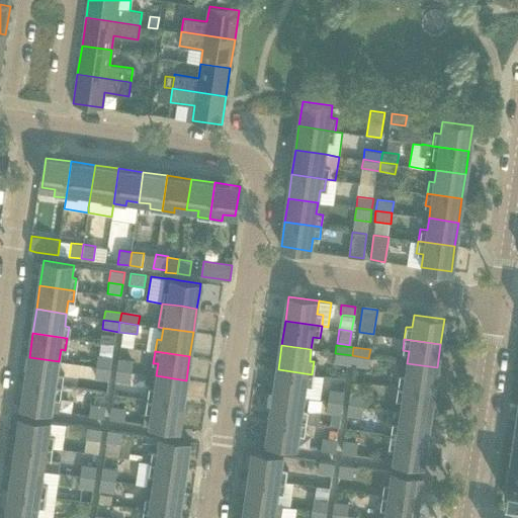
[(333,363),(350,365),(352,355),(335,353),(333,363)]
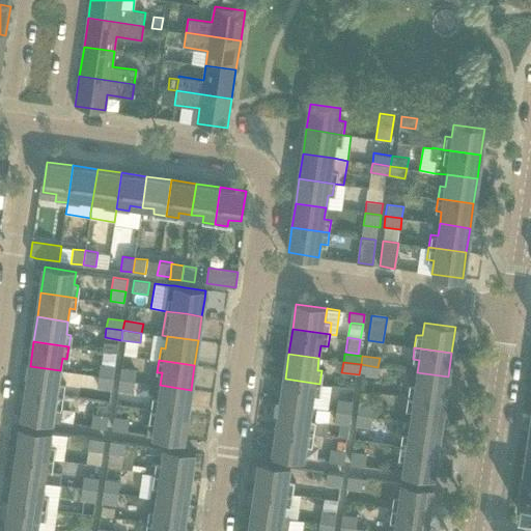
[(361,364),(359,374),(376,376),(378,367),(361,364)]
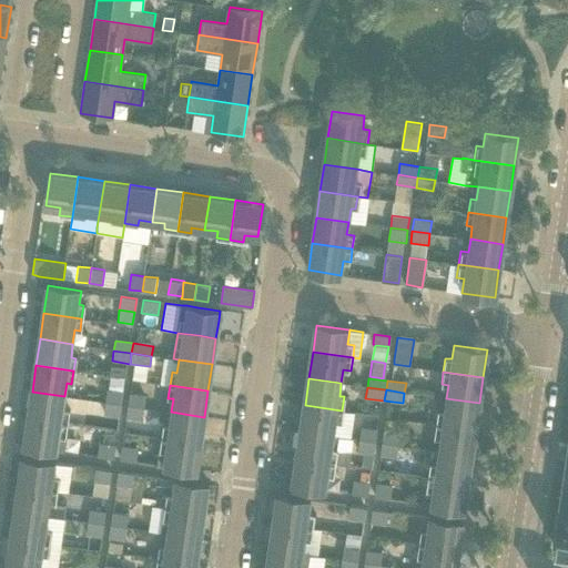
[(108,391),(105,403),(122,405),(123,393),(108,391)]
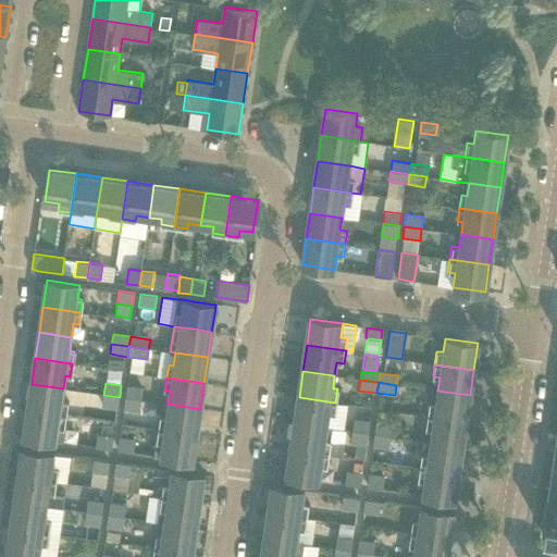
[(32,384),(27,410),(64,416),(66,403),(61,401),(63,388),(32,384)]
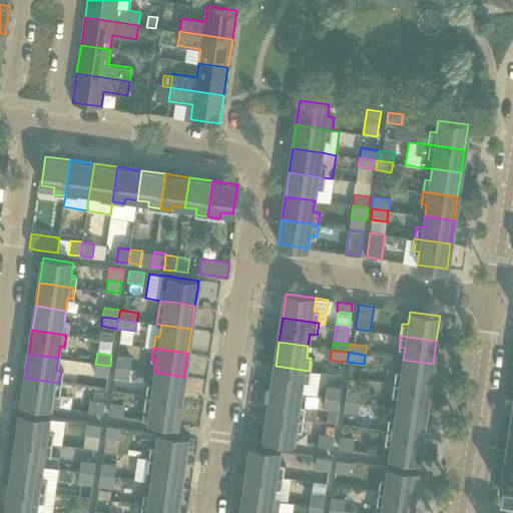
[(117,356),(115,367),(130,369),(131,358),(117,356)]
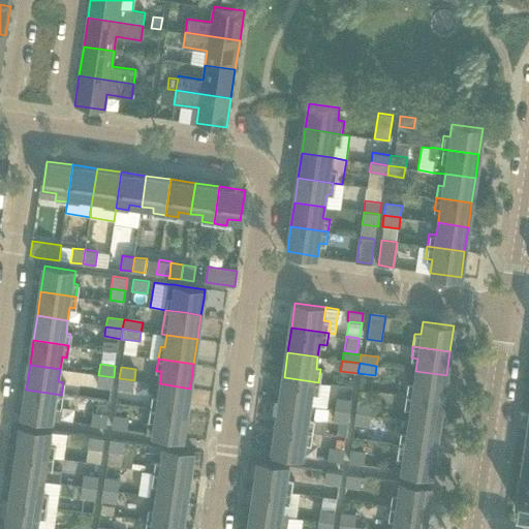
[(408,382),(407,395),(442,400),(446,375),(415,371),(413,383),(408,382)]
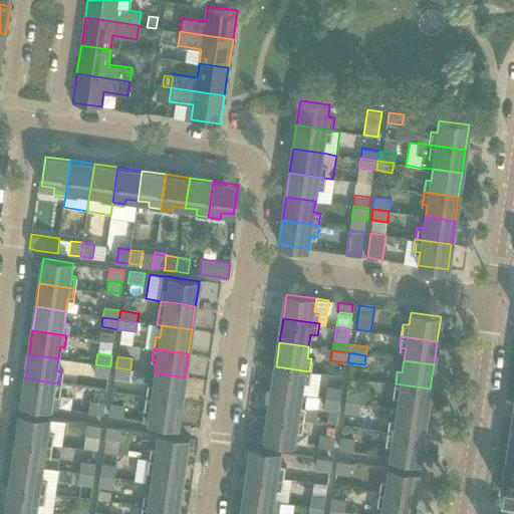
[(95,364),(93,375),(108,377),(110,366),(95,364)]
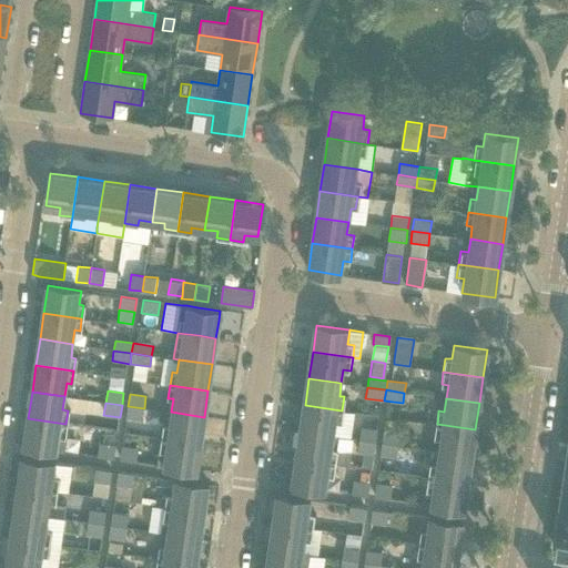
[(305,405),(301,430),(333,436),(335,423),(341,423),(342,411),(305,405)]
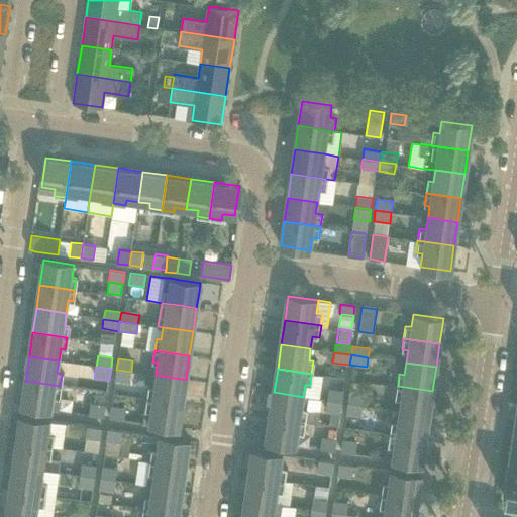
[(116,370),(115,381),(129,383),(131,372),(116,370)]
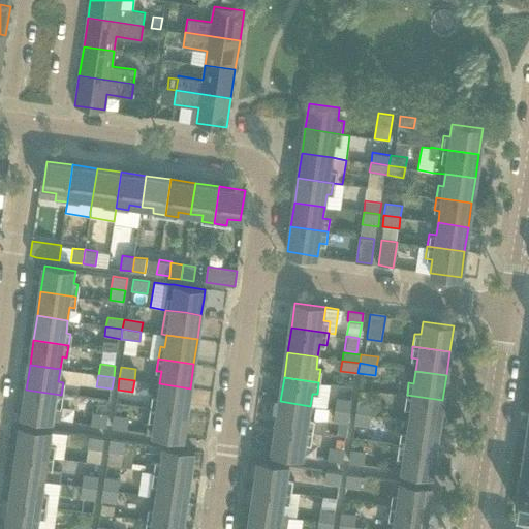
[(312,394),(310,406),(315,406),(327,408),(330,383),(318,382),(317,394),(312,394)]
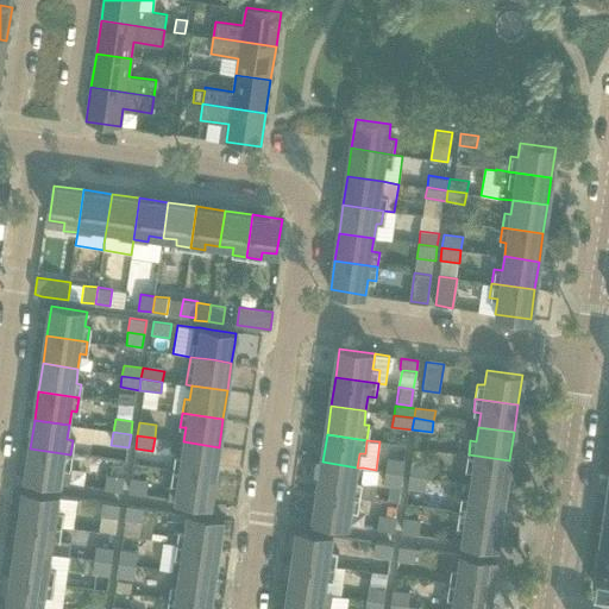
[(177,441),(174,469),(214,475),(219,447),(183,441),(177,441)]
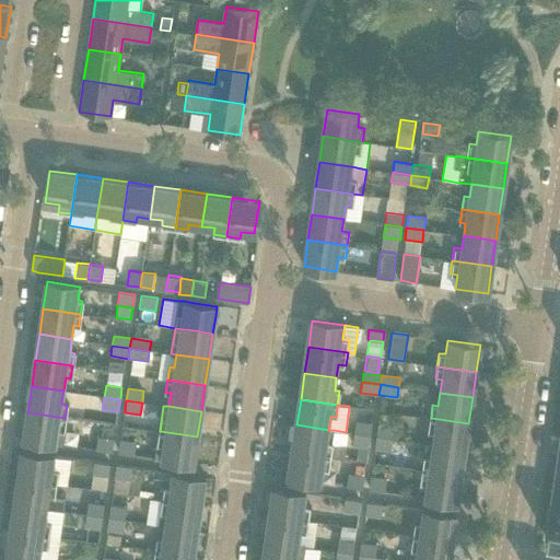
[(27,412),(24,439),(61,444),(65,418),(27,412)]
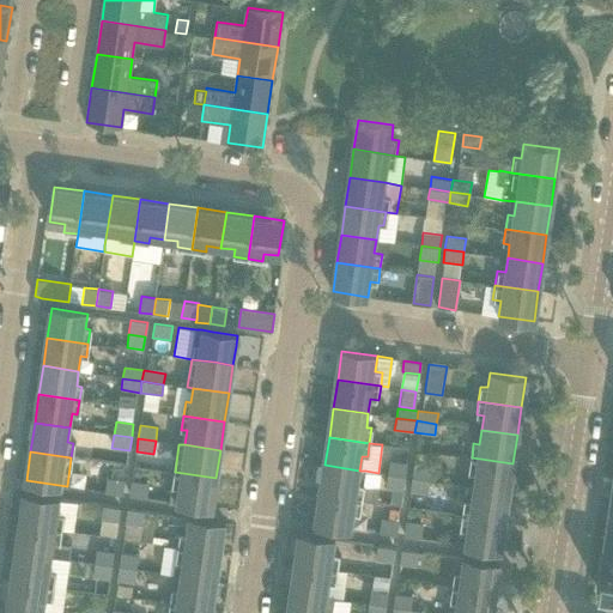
[(475,473),(473,487),(509,492),(513,463),(472,457),(469,472),(475,473)]
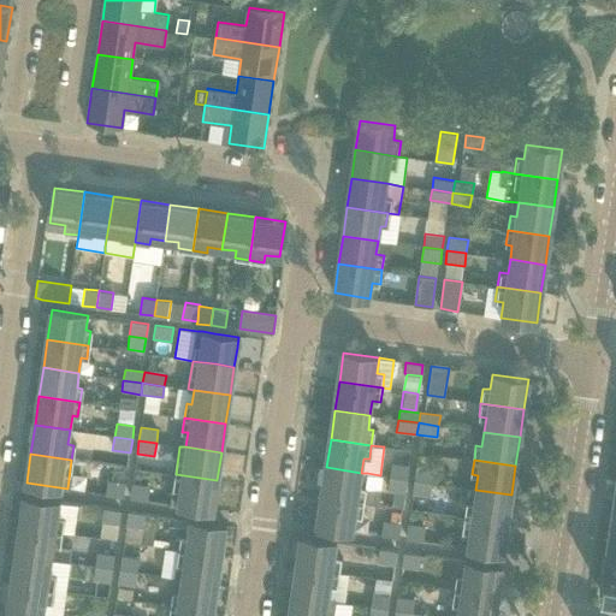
[(391,463),(390,478),(407,480),(409,467),(391,463)]
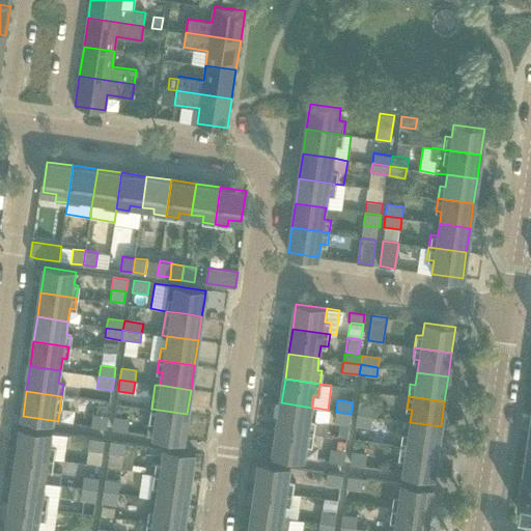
[(281,402),(278,427),(313,432),(327,435),(328,423),(314,421),(314,420),(310,420),(311,408),(281,402)]
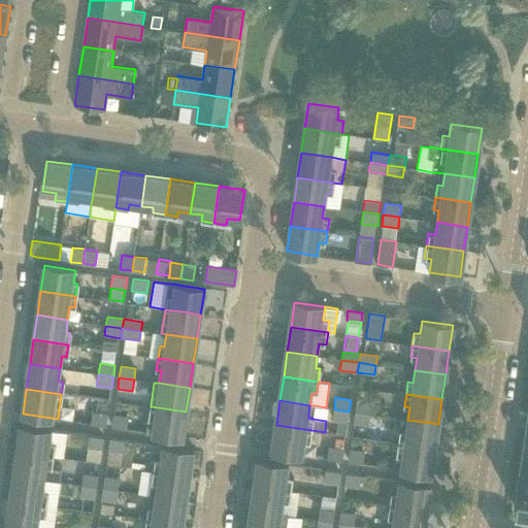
[(357,400),(355,411),(370,414),(371,403),(357,400)]
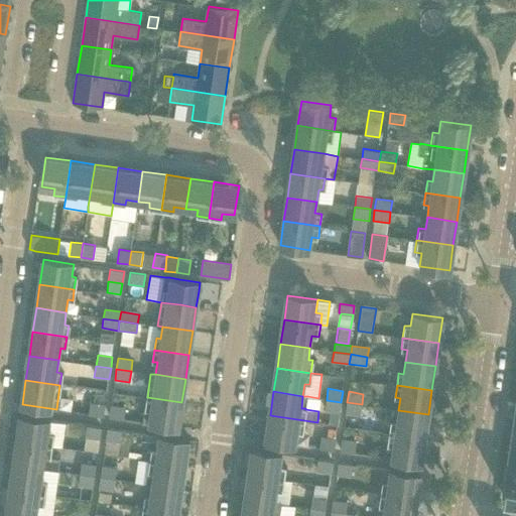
[(305,408),(305,409),(318,411),(320,398),(318,398),(307,396),(305,408)]
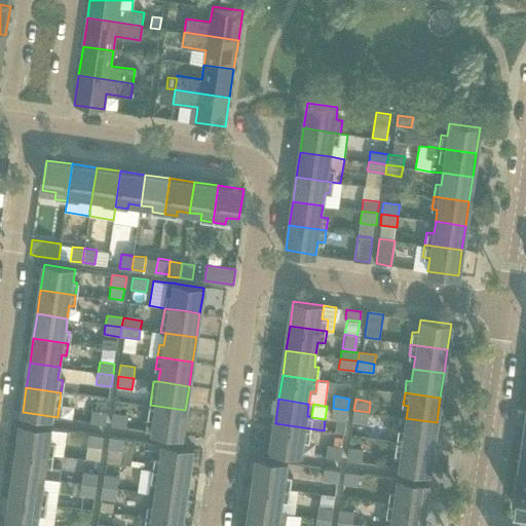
[(147,429),(146,430),(151,430),(161,433),(182,436),(185,410),(150,405),(148,416),(147,429)]
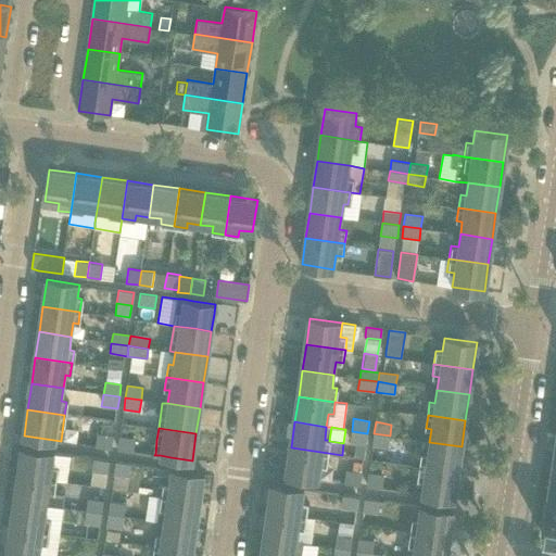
[(352,431),(350,443),(355,444),(366,445),(367,433),(352,431)]
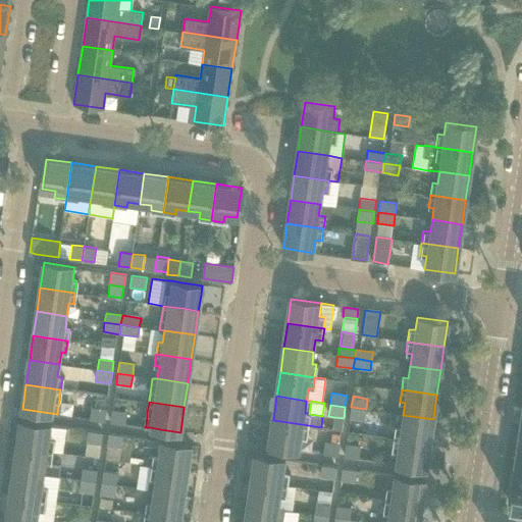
[(91,407),(89,420),(104,422),(106,409),(91,407)]
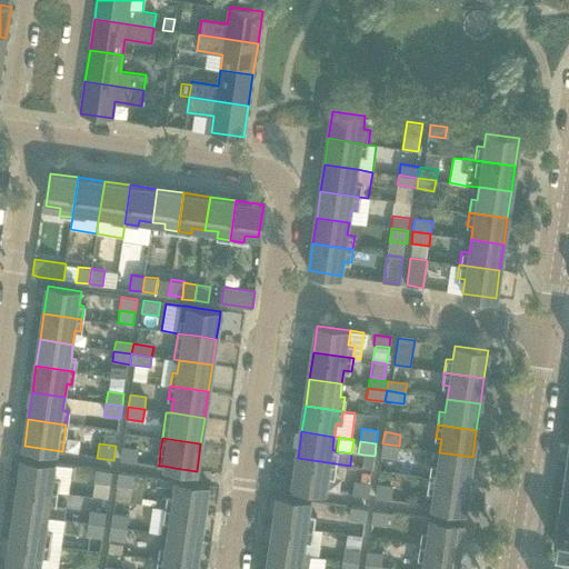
[(399,446),(382,443),(380,457),(397,459),(399,446)]
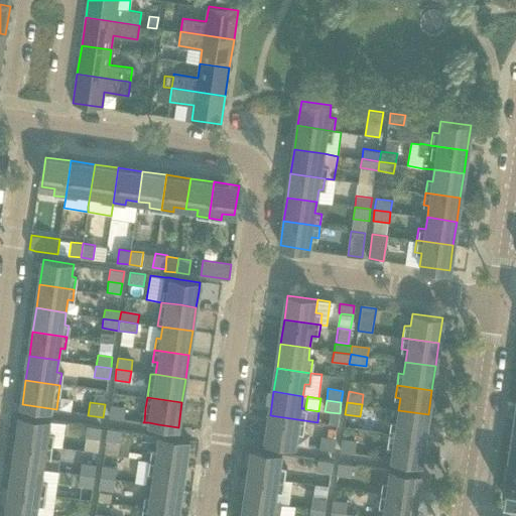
[(111,405),(109,417),(123,419),(125,407),(111,405)]
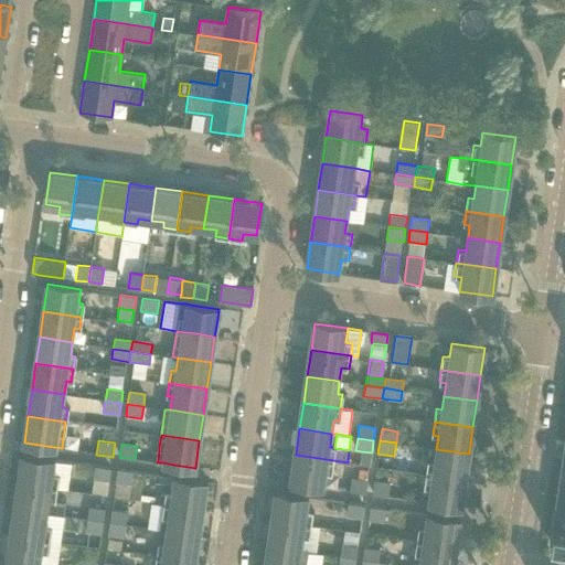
[(428,460),(427,475),(465,480),(469,454),(436,449),(434,461),(428,460)]
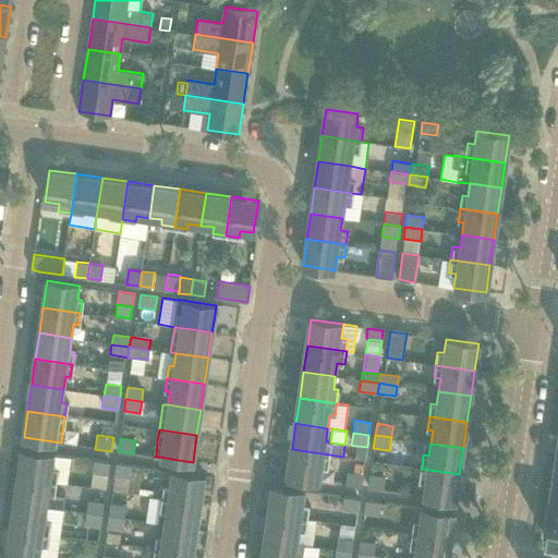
[(367,447),(356,446),(355,458),(365,460),(367,447)]
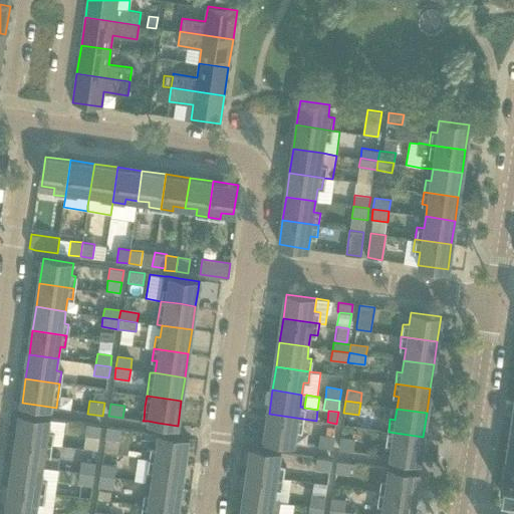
[(303,419),(269,414),(265,439),(294,443),(296,430),(301,431),(303,419)]
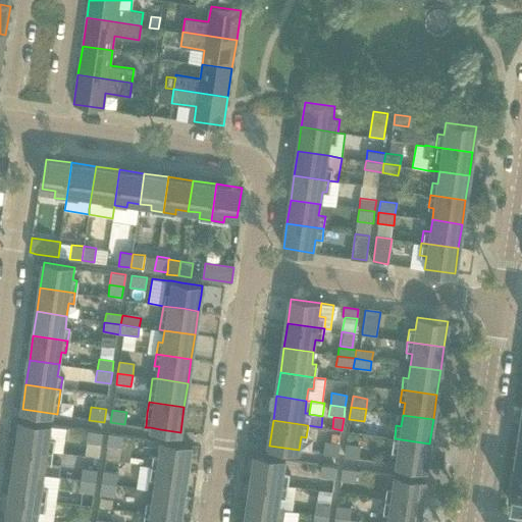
[(20,421),(17,446),(52,451),(62,453),(66,428),(51,426),(51,425),(20,421)]
